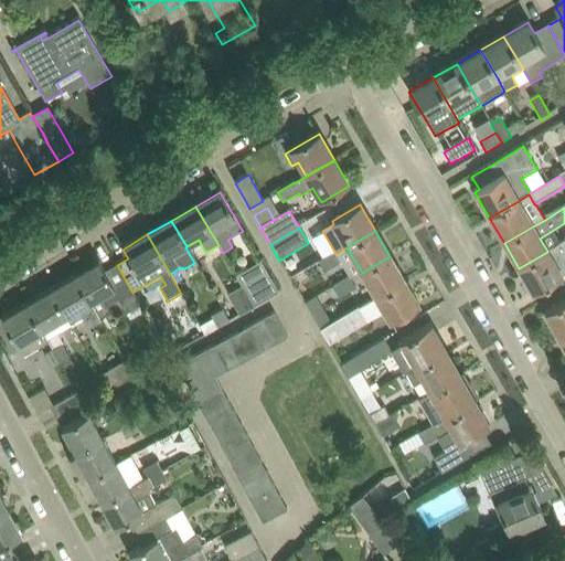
[(547,252),(519,268),(534,295),(563,277),(564,281),(564,241),(547,251),(547,252)]
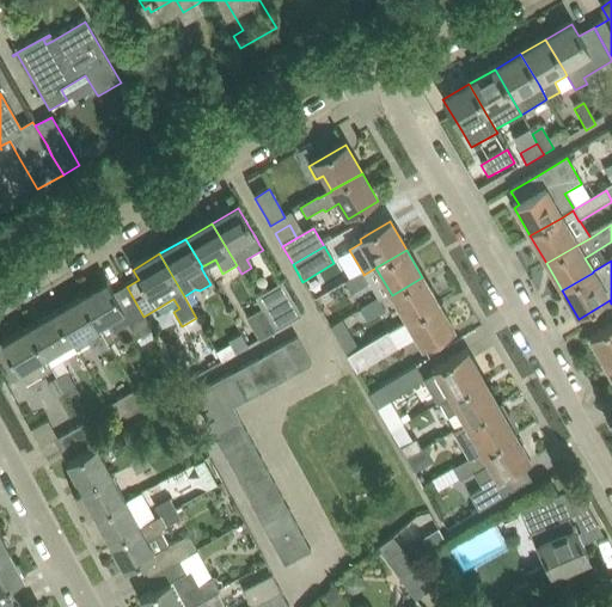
[(363,274),(346,284),(352,295),(369,284),(363,275),(363,274)]
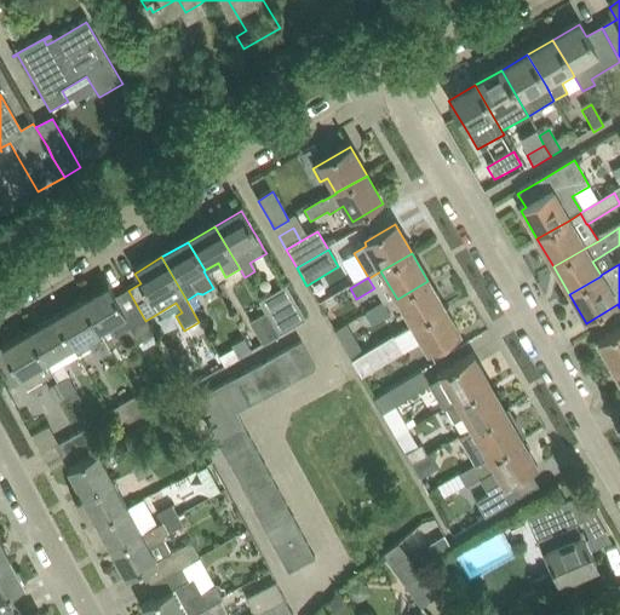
[(413,327),(443,309),(428,281),(397,299),(413,327)]
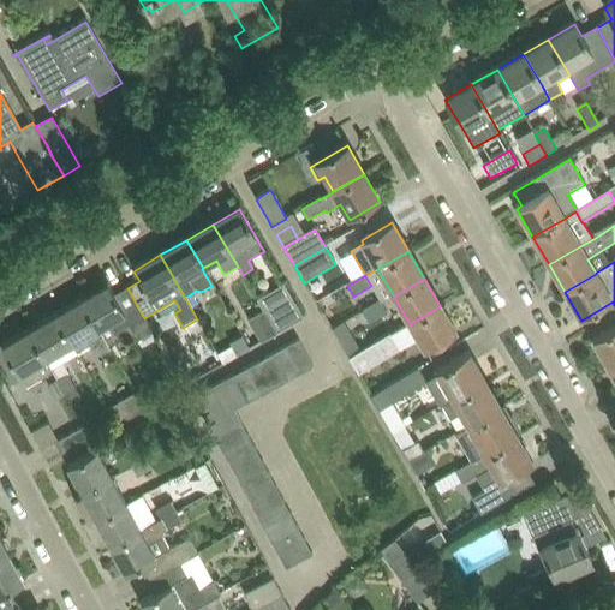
[(114,297),(108,286),(82,301),(99,330),(108,346),(119,340),(117,334),(129,328),(137,342),(153,334),(143,318),(144,318),(127,288),(114,297)]
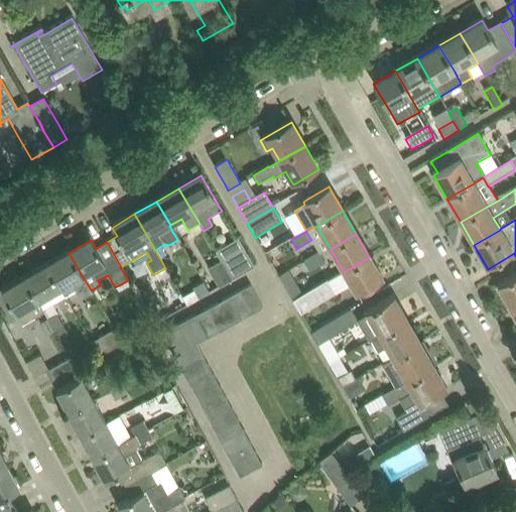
[(225,248),(216,253),(221,262),(232,281),(244,274),(246,273),(254,268),(243,249),(231,256),(225,248)]
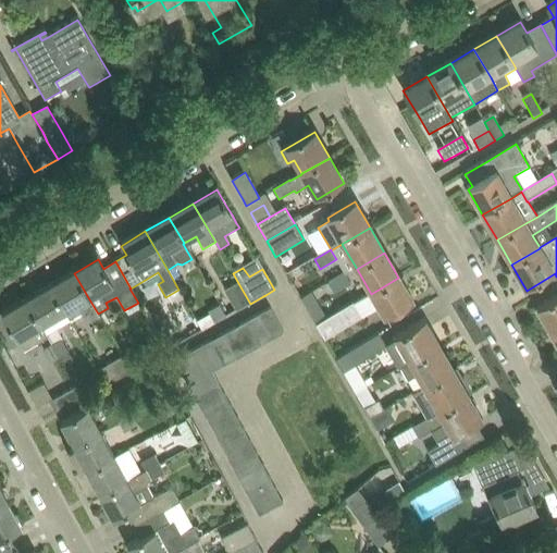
[(87,324),(100,318),(98,314),(89,299),(74,273),(50,287),(65,312),(71,322),(72,324),(83,318),(87,324)]
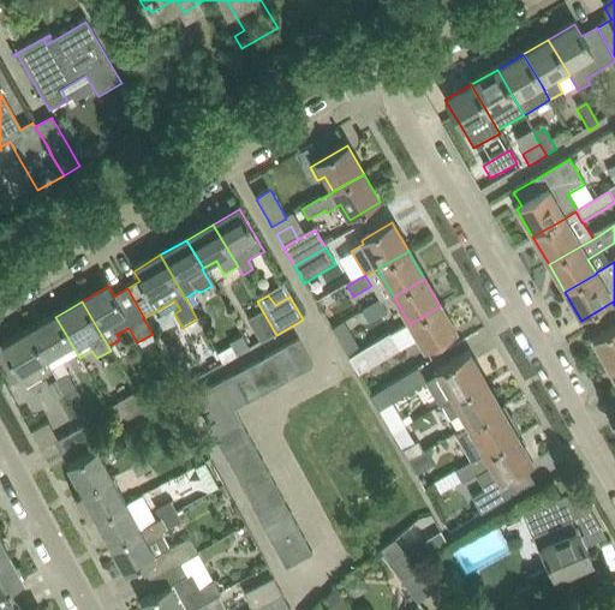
[(369,324),(387,314),(380,301),(362,312),(369,324)]
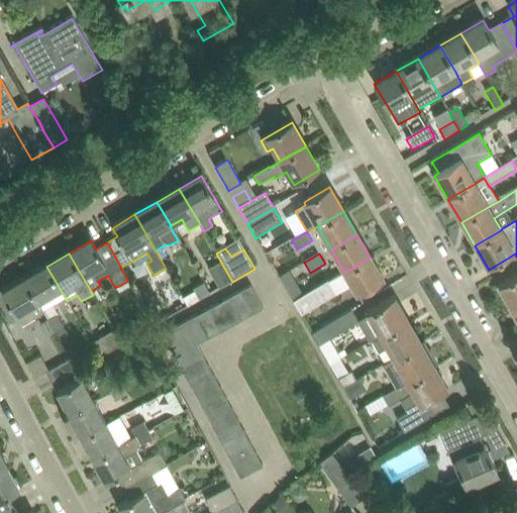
[(370,258),(344,273),(352,286),(357,296),(367,291),(384,281),(370,258)]
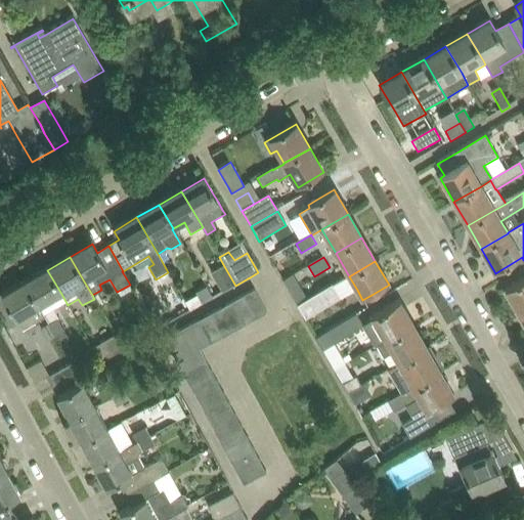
[(222,294),(235,286),(224,266),(211,274),(222,294)]
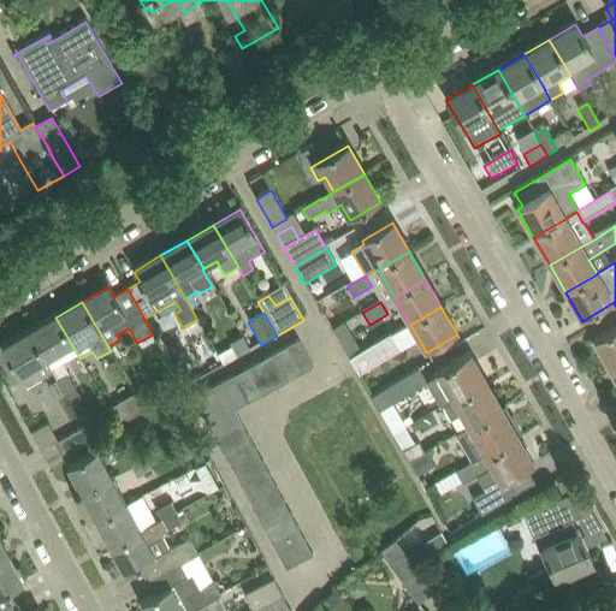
[(55,318),(29,332),(46,361),(52,372),(63,365),(78,356),(72,345),(55,318)]
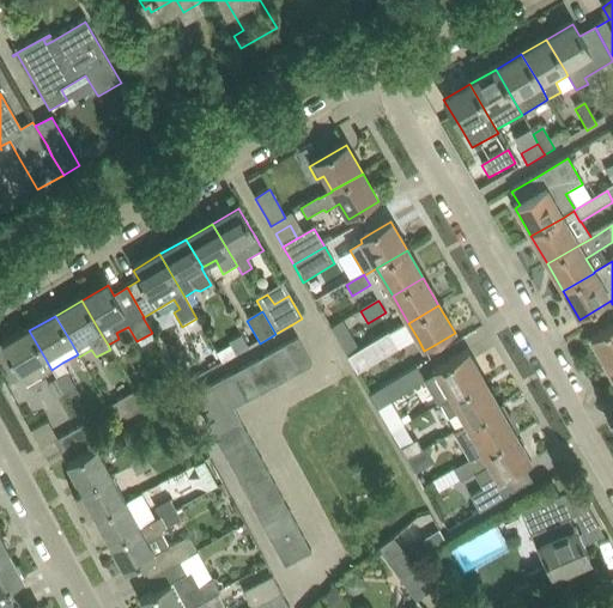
[(362,345),(349,320),(333,328),(347,352),(362,345)]
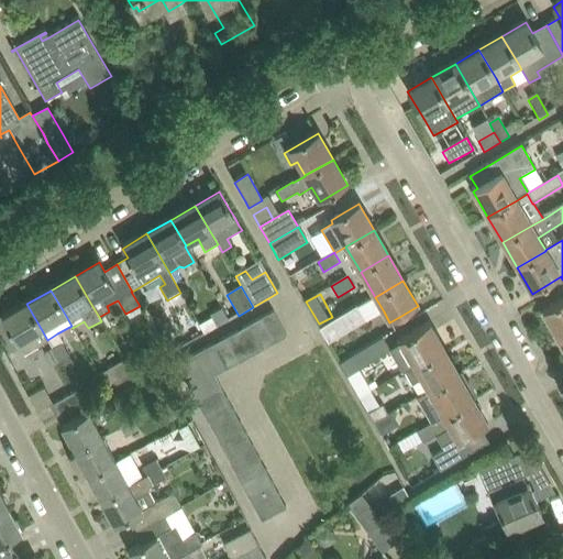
[(562,300),(543,313),(558,338),(562,335),(562,300)]
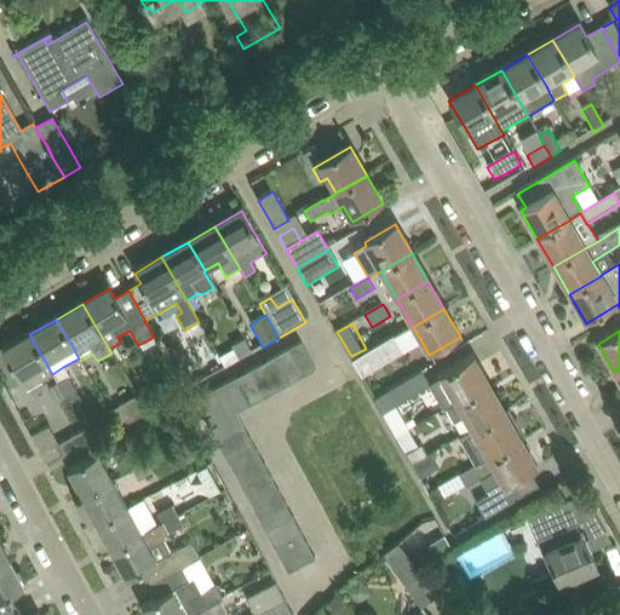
[(27,392),(47,379),(52,377),(52,374),(46,363),(29,334),(1,351),(27,392)]
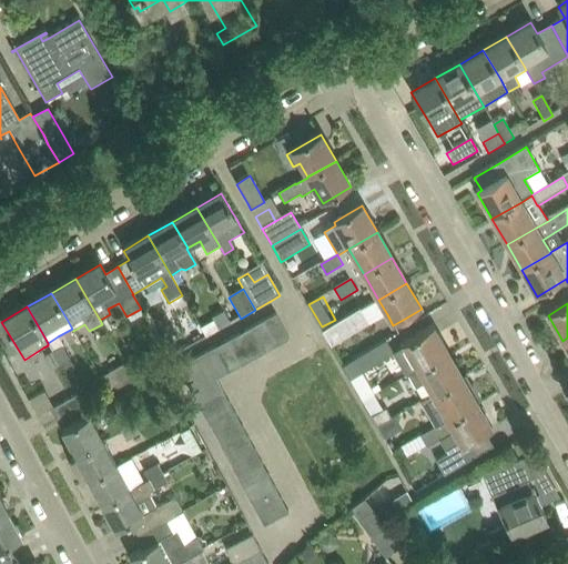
[(333,326),(322,332),(326,340),(331,348),(369,324),(361,310),(333,326)]
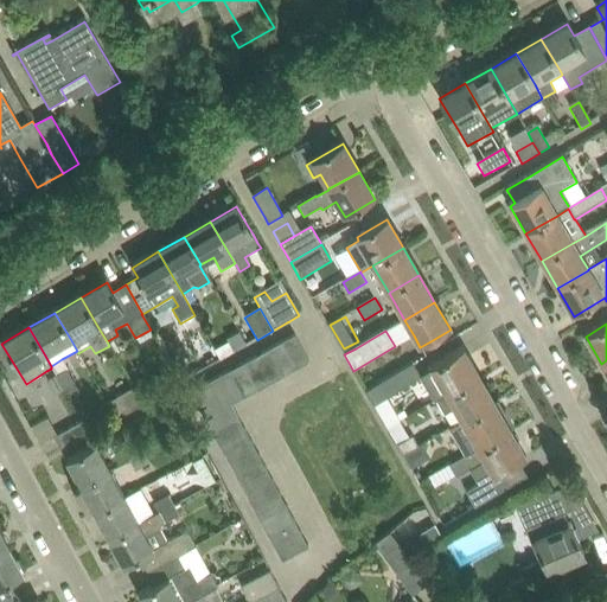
[(240,333),(227,340),(234,352),(242,348),(246,346),(240,333)]
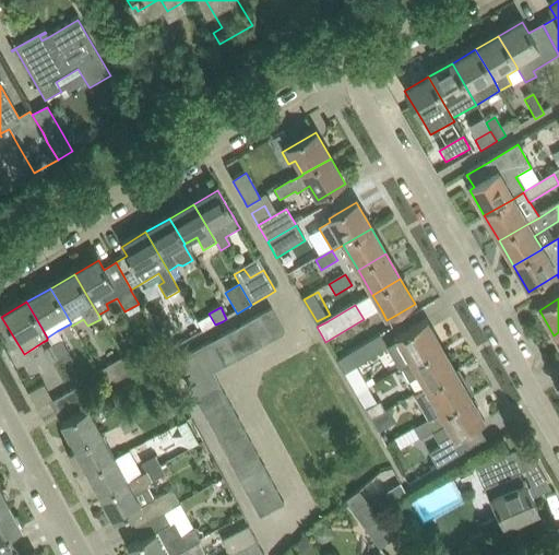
[(273,342),(285,335),(272,311),(260,318),(273,342)]
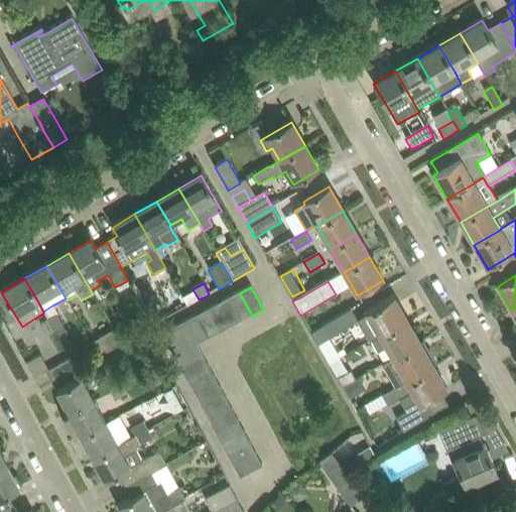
[(241,322),(252,315),(240,293),(229,299),(241,322)]
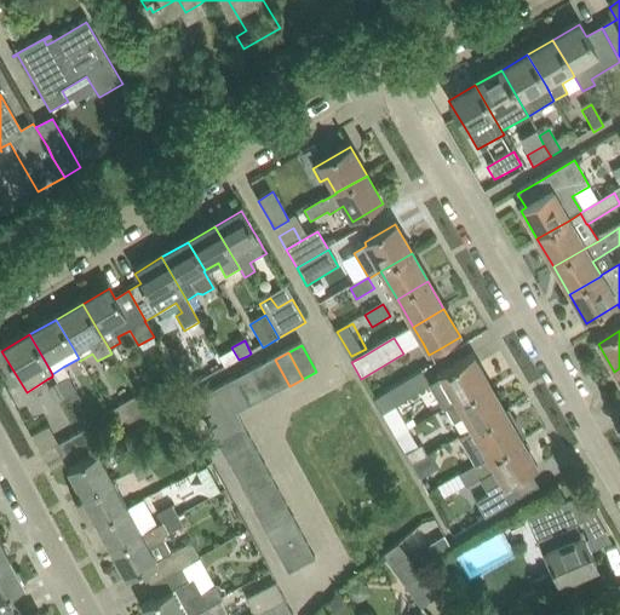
[(442,379),(434,384),(438,392),(435,395),(445,412),(446,411),(457,403),(488,385),(472,358),(474,358),(472,357),(452,369),(441,375),(442,379)]
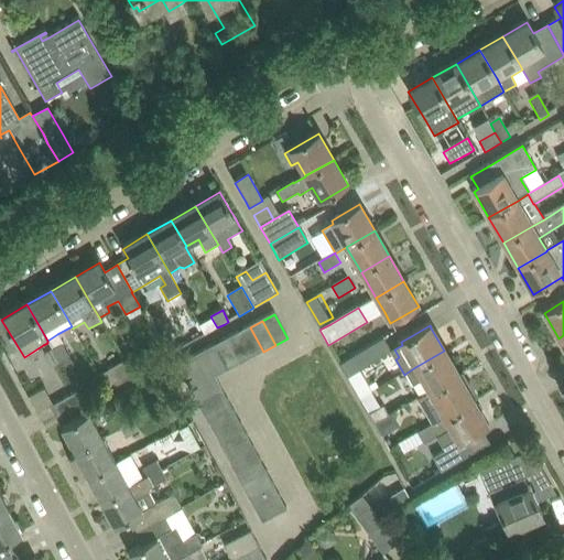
[(251,358),(263,352),(250,327),(238,334),(251,358)]
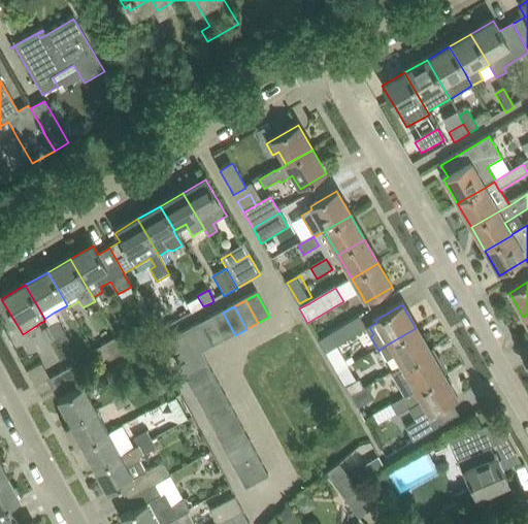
[(224,341),(235,335),(223,313),(211,318),(224,341)]
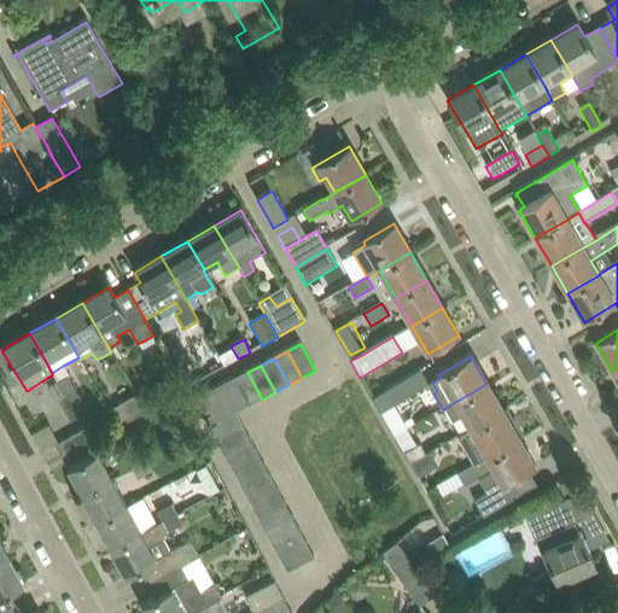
[(249,407),(262,400),(248,372),(234,379),(249,407)]
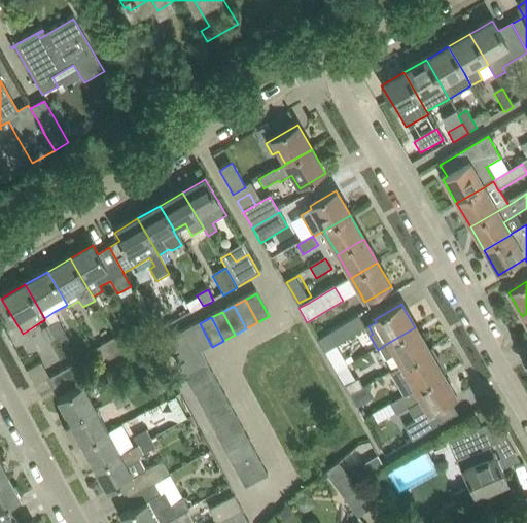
[(318,342),(325,354),(330,362),(341,357),(335,348),(364,330),(365,329),(359,317),(355,319),(318,342)]
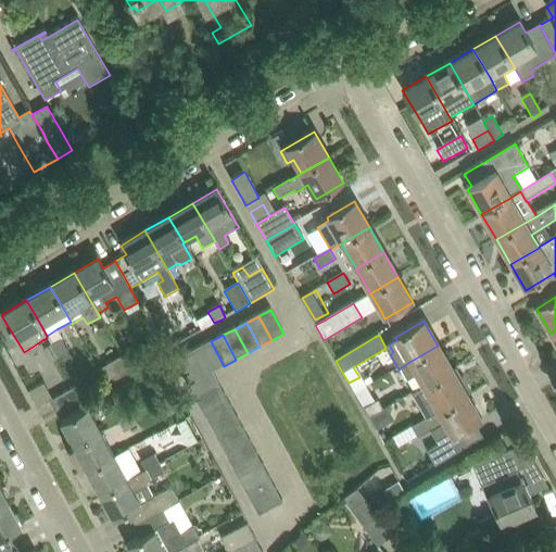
[(60,359),(68,353),(61,340),(52,345),(60,359)]
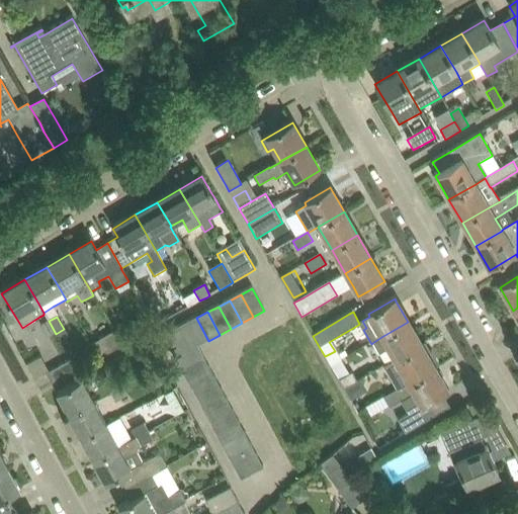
[(175,358),(197,347),(208,341),(196,318),(163,336),(175,358)]
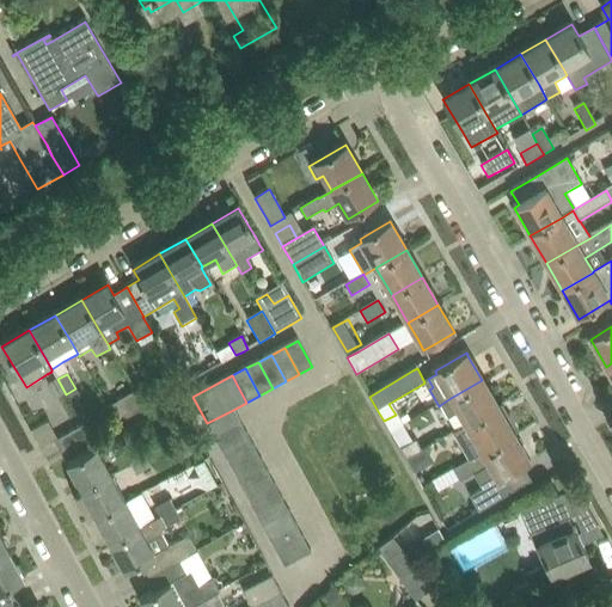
[(55,400),(66,394),(57,379),(47,385),(55,400)]
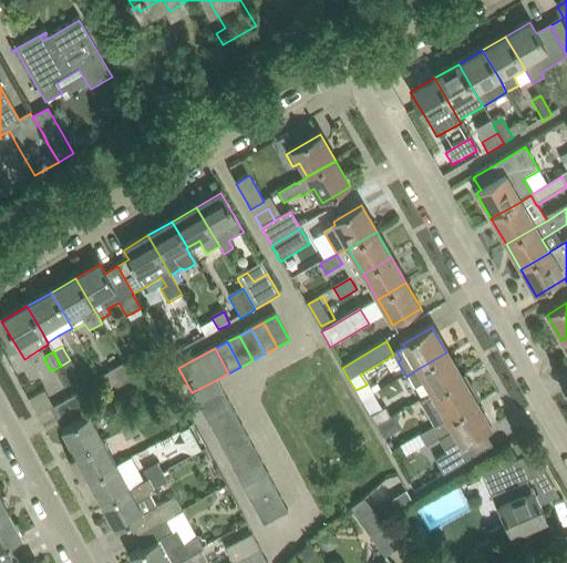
[(418,369),(408,376),(415,389),(425,384),(432,395),(462,378),(446,352),(418,369)]
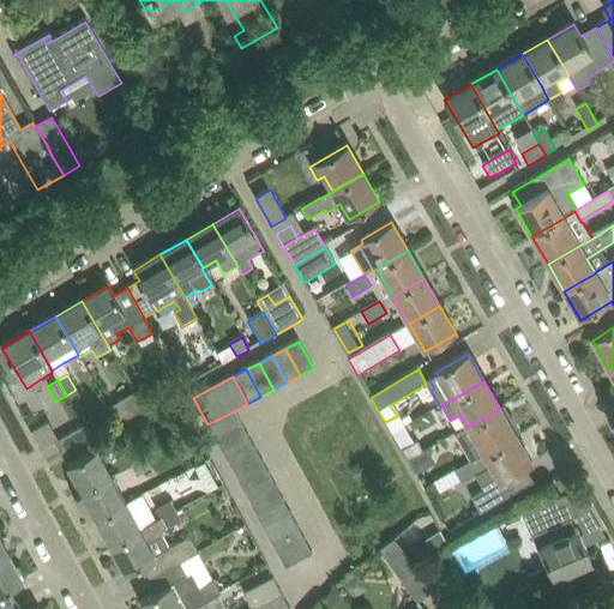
[(144,386),(134,391),(145,410),(155,404),(144,386)]
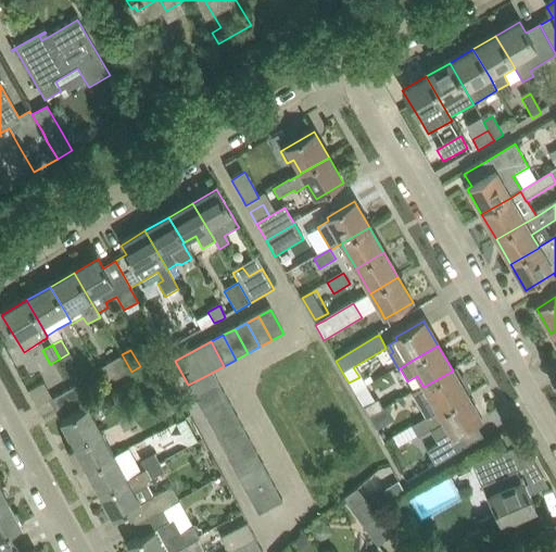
[(106,385),(130,371),(122,356),(98,371),(106,385)]
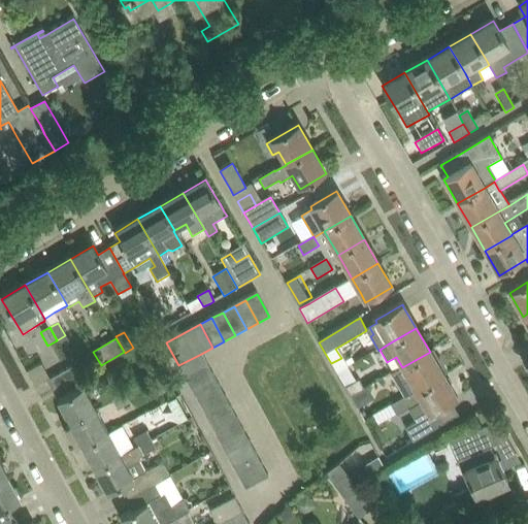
[(393,372),(391,373),(391,375),(393,374),(405,396),(404,397),(404,398),(417,391),(443,375),(448,372),(440,359),(439,360),(435,362),(430,352),(402,367),(393,372)]
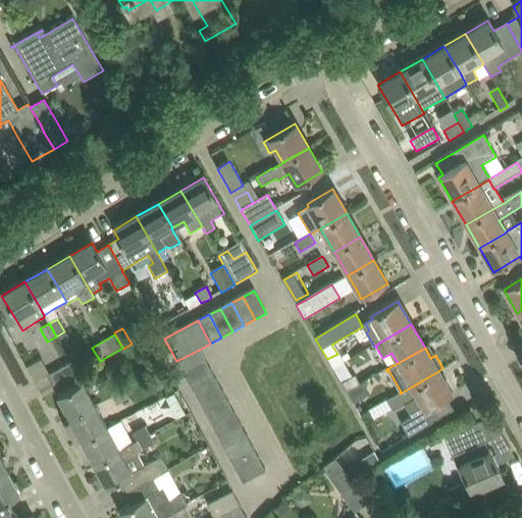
[(205,360),(199,350),(176,361),(183,372),(205,360)]
